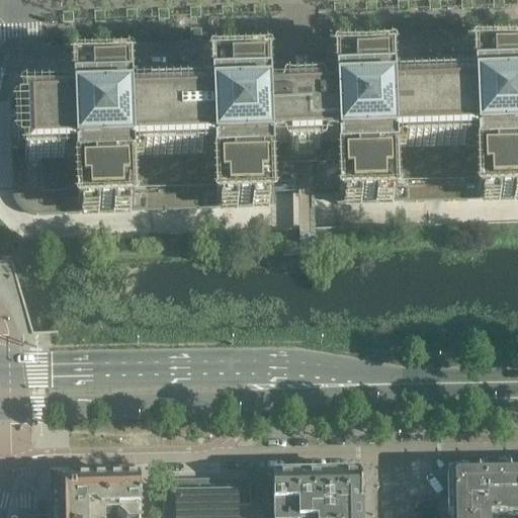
[(517,58),(473,60),(475,74),(391,77),(390,63),(336,64),(336,79),(309,79),(309,78),(308,77),(308,76),(307,75),(305,74),(303,73),(301,73),(300,73),(298,74),(297,74),(296,75),(295,76),(294,77),(294,79),(294,80),(267,81),(266,67),(211,68),(212,83),(128,86),(127,71),(74,73),(74,88),(41,89),(41,103),(9,104),(12,186),(13,186),(13,195),(13,196),(14,198),(14,201),(15,202),(16,205),(19,208),(20,209),(22,211),(25,213),(28,214),(32,216),(35,217),(275,208),(273,157),(335,155),(337,206),(517,199),(517,58)]
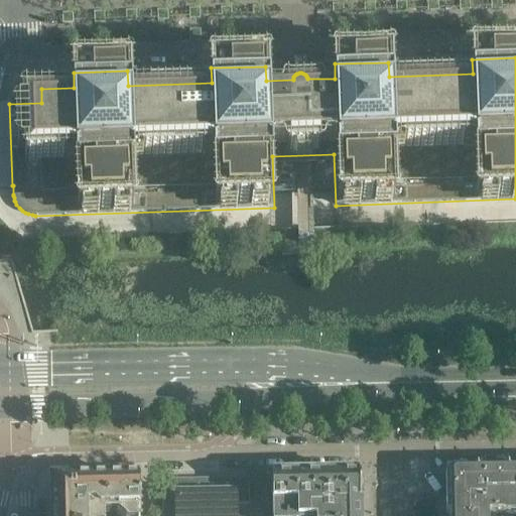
[(515,514),(515,474),(484,475),(484,507),(474,508),(474,515),(484,515),(485,515),(515,514)]
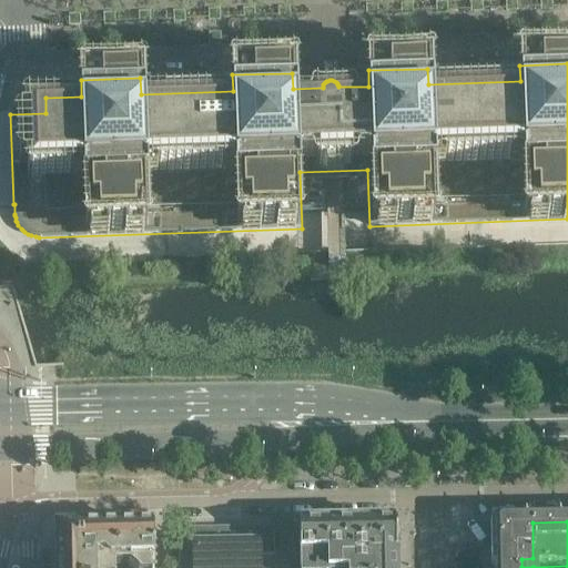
[(533,558),(533,523),(498,523),(497,524),(496,524),(495,525),(495,526),(494,527),(495,567),(521,567),(521,559),(533,558)]
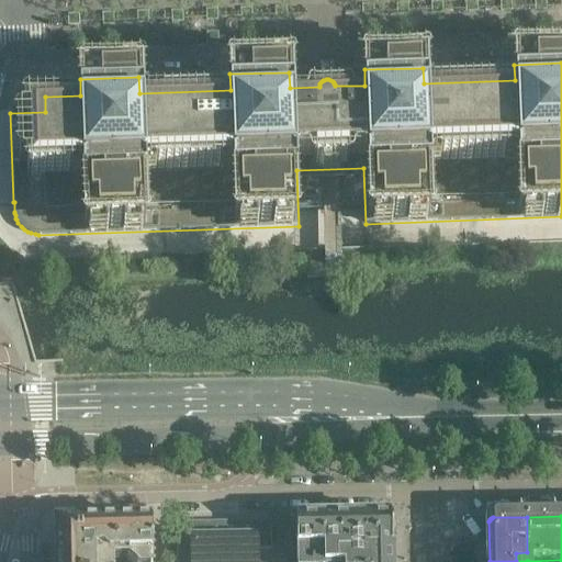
[(392,550),(392,519),(358,520),(358,543),(348,543),(348,554),(391,553),(391,550),(392,550)]
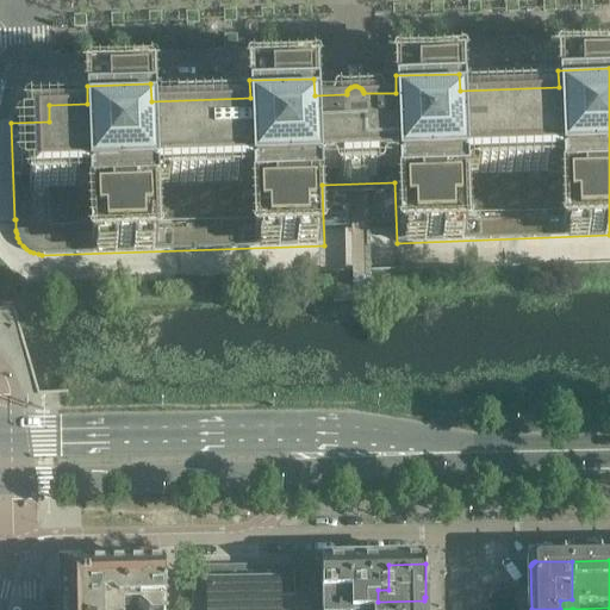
[(352,609),(350,565),(322,566),(322,576),(322,609),(352,609)]
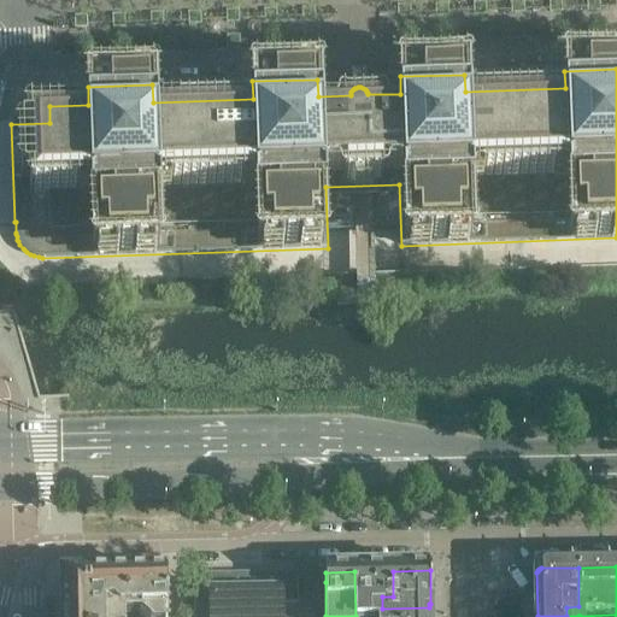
[(382,609),(382,597),(393,597),(393,571),(354,571),(356,616),(369,616),(369,612),(382,612),(382,609)]
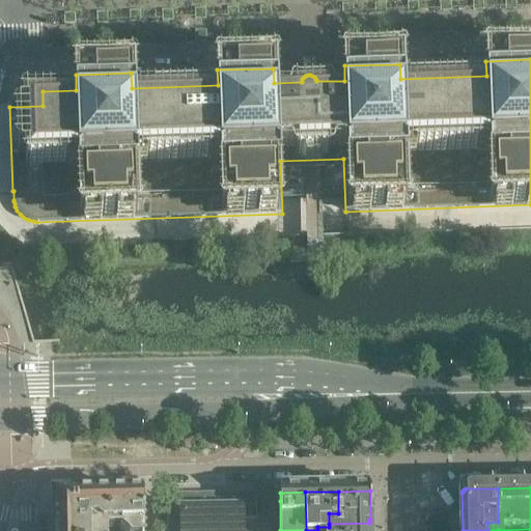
[(243,530),(243,521),(256,521),(256,502),(256,493),(166,495),(167,505),(167,508),(172,508),(172,515),(167,515),(167,530),(243,530)]
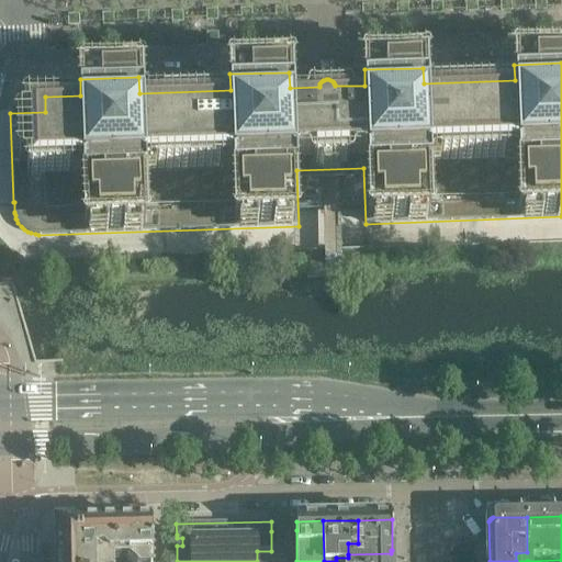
[(113,546),(113,525),(57,526),(57,553),(103,552),(108,558),(116,558),(115,546),(113,546)]
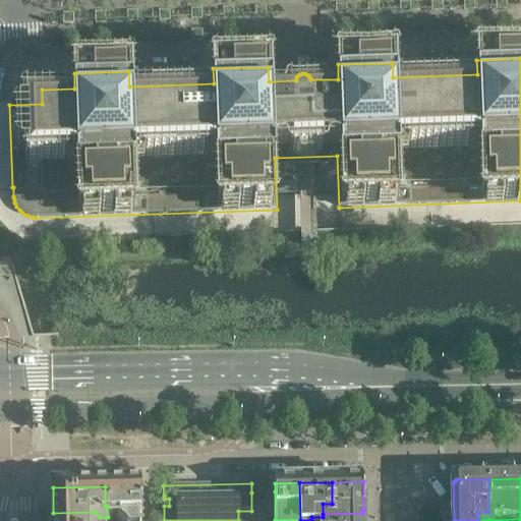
[(140,520),(140,496),(140,486),(105,486),(105,506),(107,506),(108,517),(117,517),(117,519),(119,520),(140,520)]
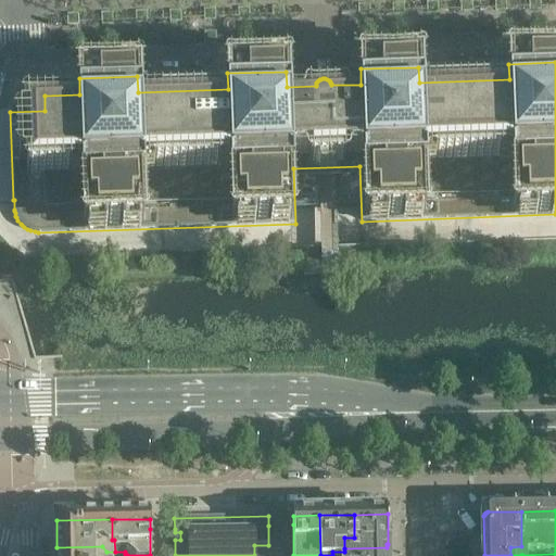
[(106,555),(106,552),(102,546),(57,547),(57,555),(106,555)]
